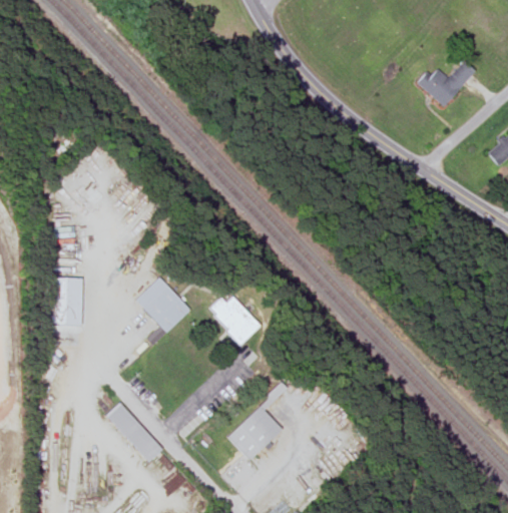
[(418,83),(443,106),(475,71),(464,60),(448,78),(434,66),(418,83)]
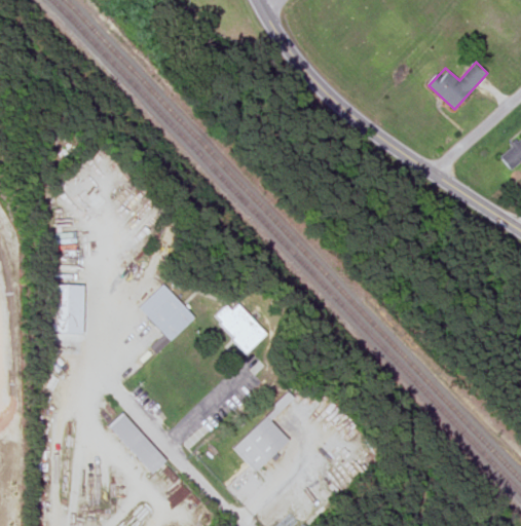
[(520,138),(499,156),(511,171),(520,162),(520,138)]
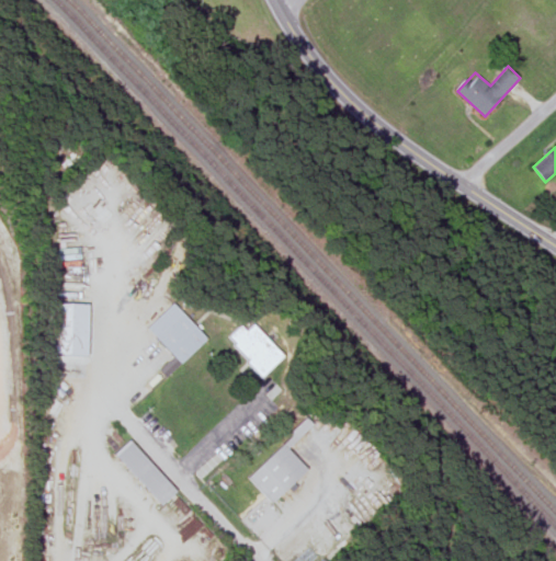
[(147,330),(182,365),(208,339),(173,304),(147,330)]
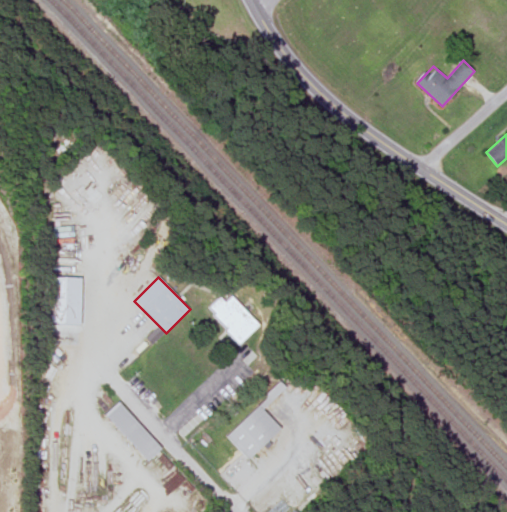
[(221,297),(208,309),(241,344),(261,326),(232,295),(226,302),(221,297)]
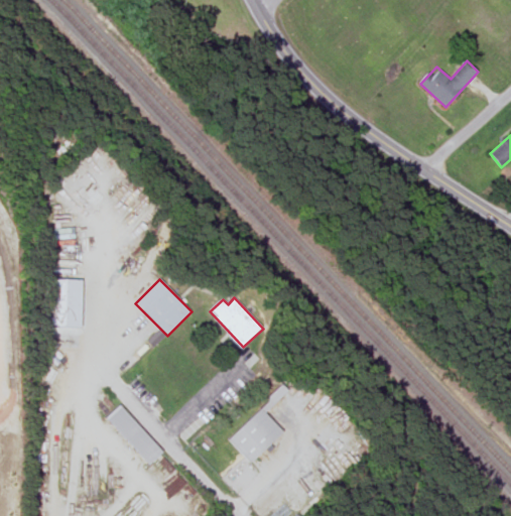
[(162,454),(121,404),(105,418),(147,467),(162,454)]
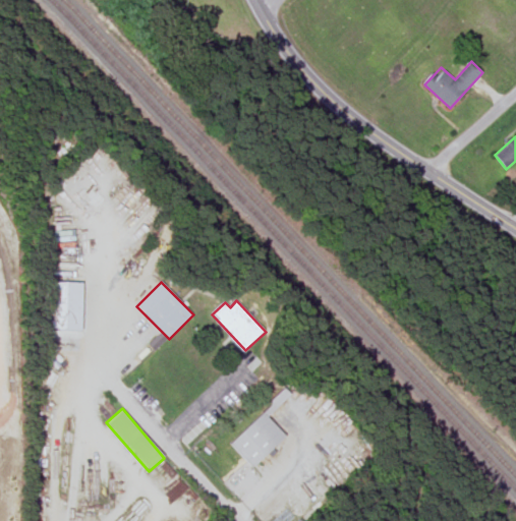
[(272,423),(267,428),(256,418),(231,445),(254,467),(284,436),(272,423)]
